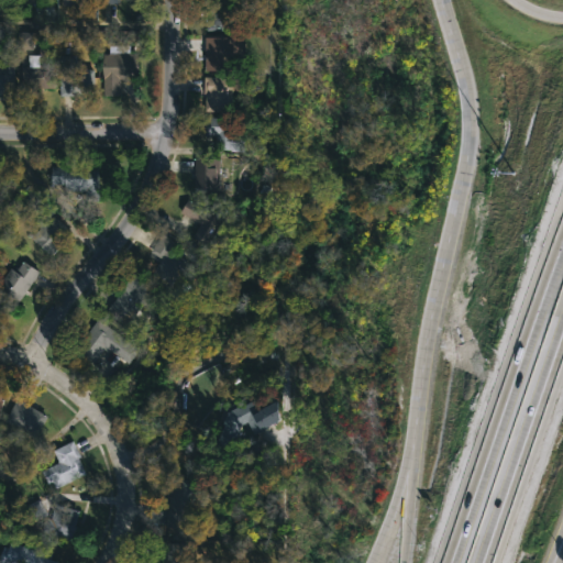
[(231,0),(232,29),(206,29),(205,20),(203,20),(203,0),(231,0)]
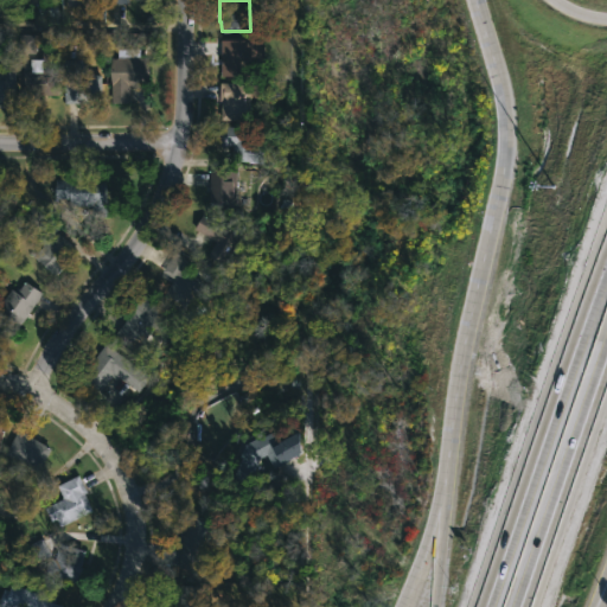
[(251,76),(219,76),(219,39),(253,40),(251,76)]
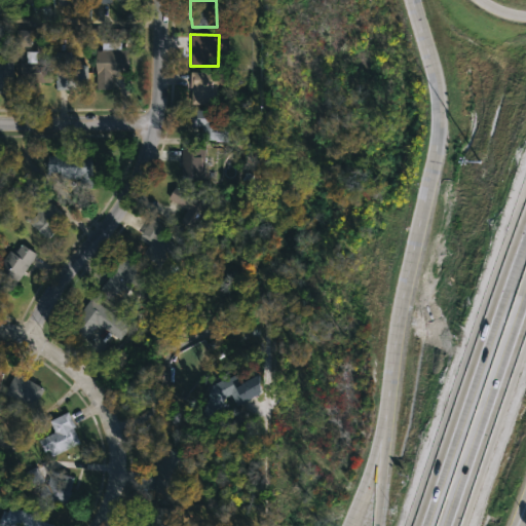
[(119,42),(119,48),(127,48),(127,75),(96,75),(96,48),(102,48),(102,42),(119,42)]
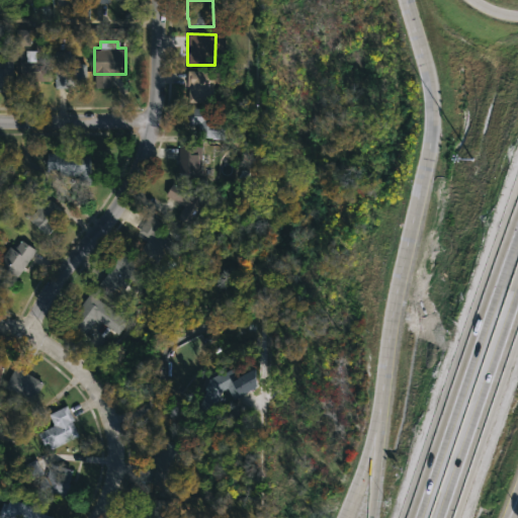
[(29,80),(18,80),(18,61),(24,61),(25,50),(49,50),(48,80),(29,80)]
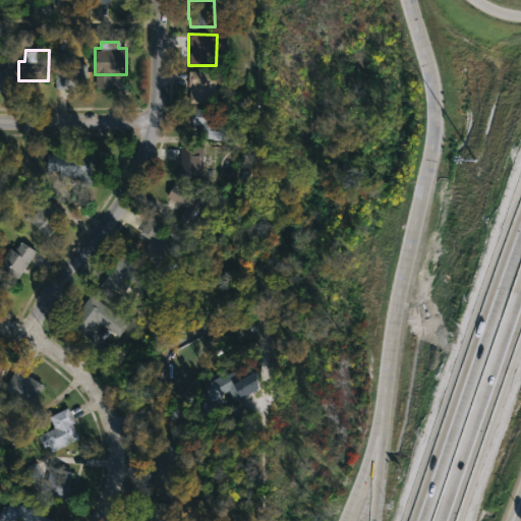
[(65,52),(64,63),(87,63),(87,89),(54,89),(55,52),(65,52)]
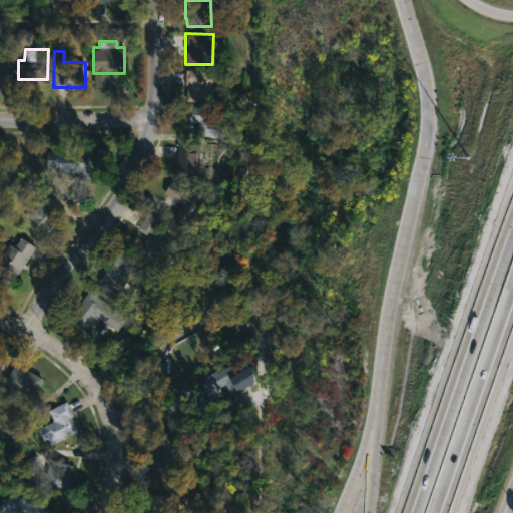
[(0,60),(12,60),(11,84),(6,84),(6,86),(0,85),(0,60)]
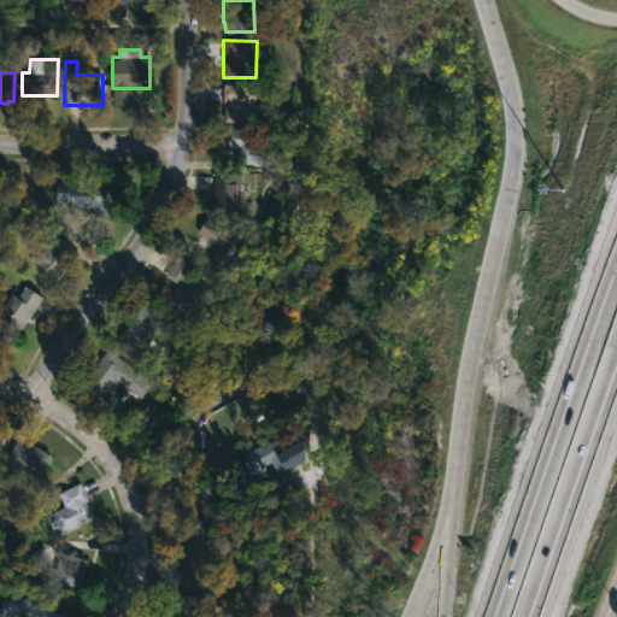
[(253,84),(252,123),(223,122),(223,84),(253,84)]
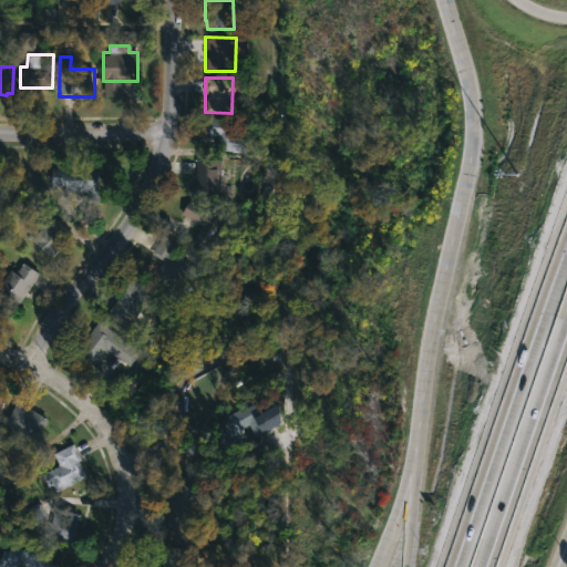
[(246,133),(245,153),(220,151),(222,136),(203,135),(204,117),(237,120),(236,133),(246,133)]
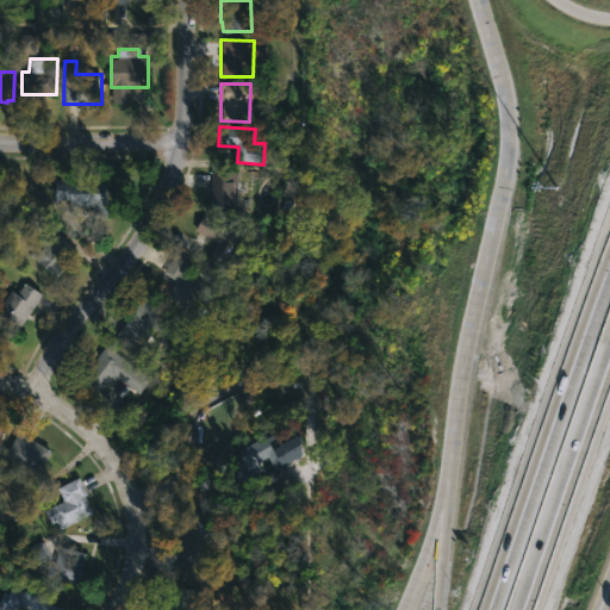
[(236,206),(210,206),(210,172),(237,172),(236,206)]
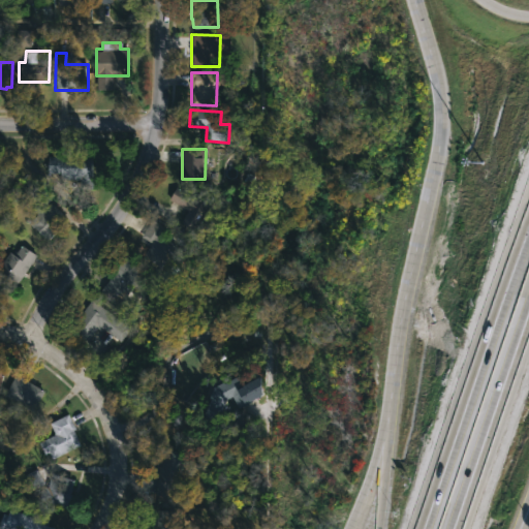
[(91,156),(91,188),(79,188),(79,180),(60,180),(60,174),(50,174),(50,157),(91,156)]
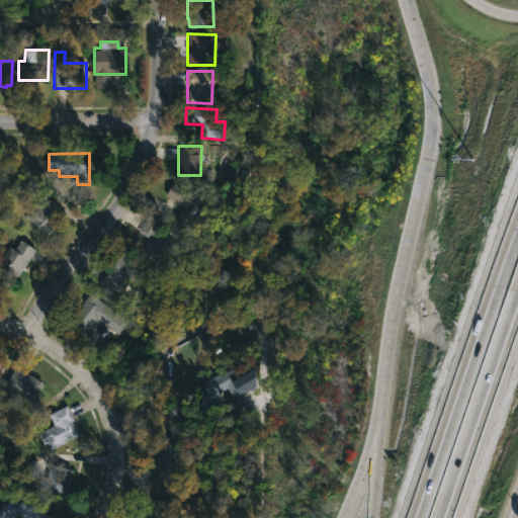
[(173,182),(204,201),(190,226),(176,217),(182,206),(165,195),(173,182)]
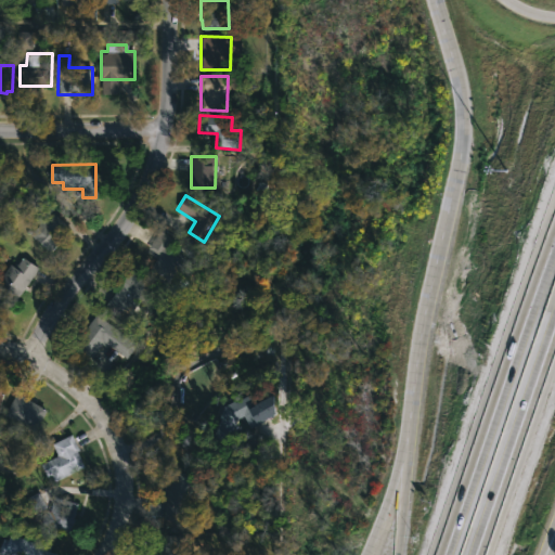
[(56,217),(68,228),(59,239),(61,241),(49,253),(26,231),(39,217),(46,223),(53,215),(56,217)]
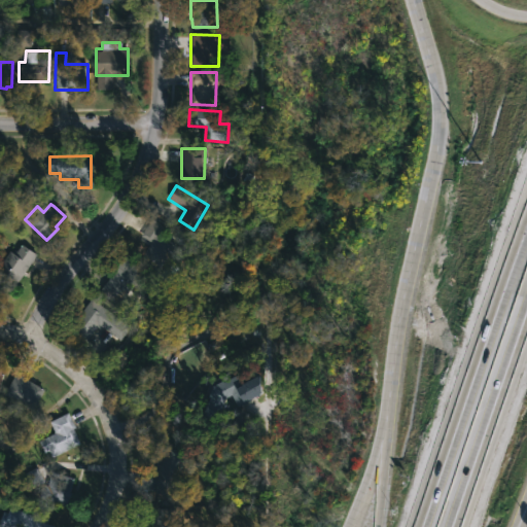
[(156,237),(166,244),(169,240),(184,250),(175,264),(167,258),(160,268),(141,255),(150,242),(140,235),(150,218),(164,227),(156,237)]
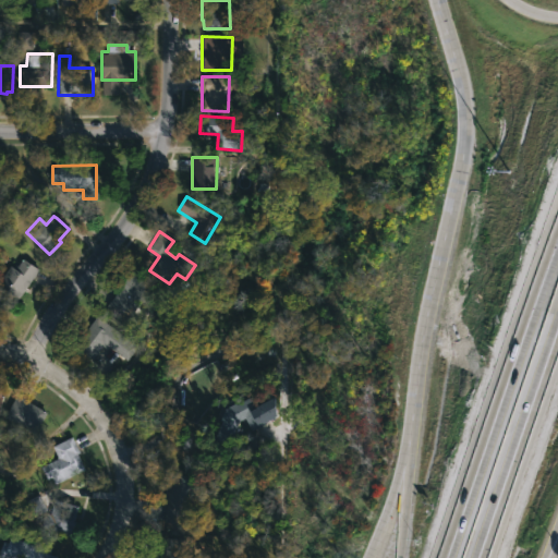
[(22,258),(37,269),(12,306),(0,296),(0,278),(9,265),(13,268),(22,258)]
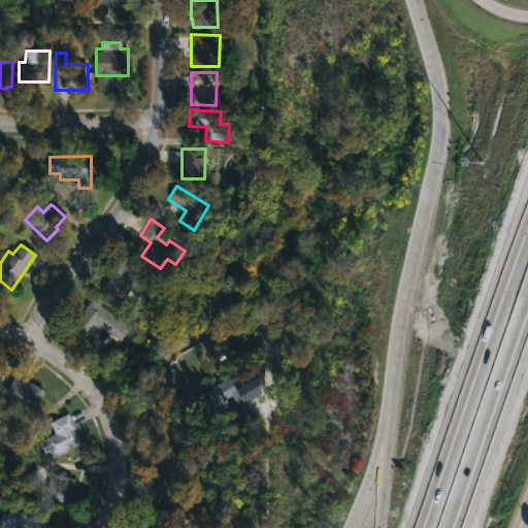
[(144,273),(117,306),(97,289),(125,257),(144,273)]
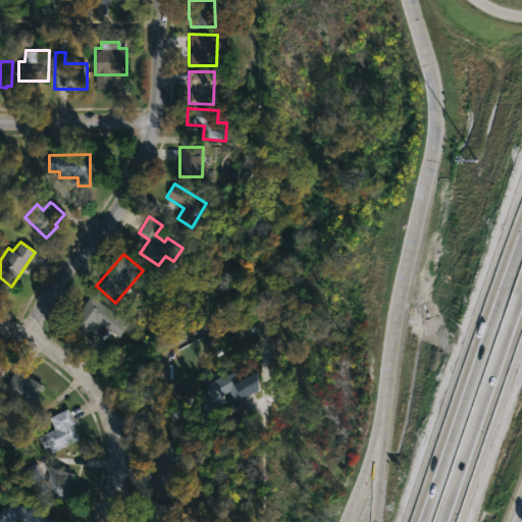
[(89,296),(128,323),(118,337),(101,324),(99,327),(94,323),(88,333),(93,337),(91,342),(65,324),(77,307),(80,309),(89,296)]
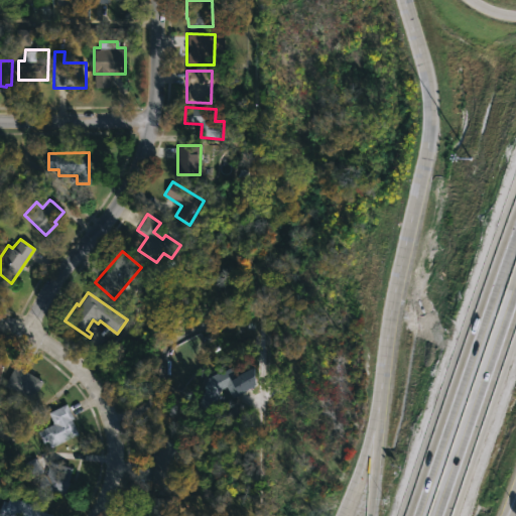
[(42,382),(31,400),(4,384),(14,365),(42,382)]
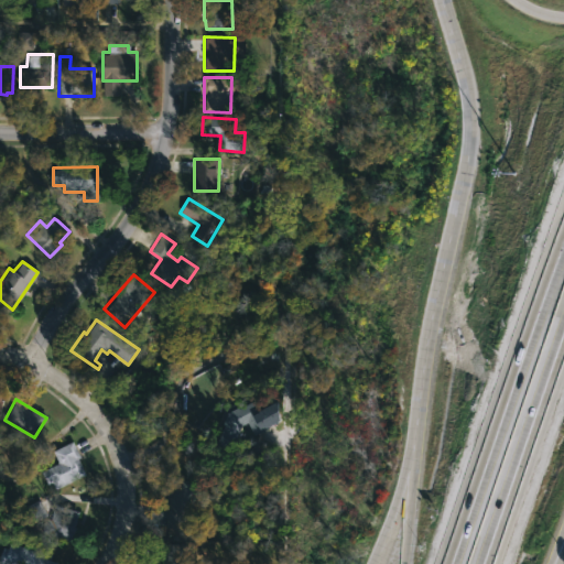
[(253,401),(261,418),(232,430),(230,429),(229,432),(220,429),(221,426),(219,425),(225,413),(236,407),(237,409),(253,401)]
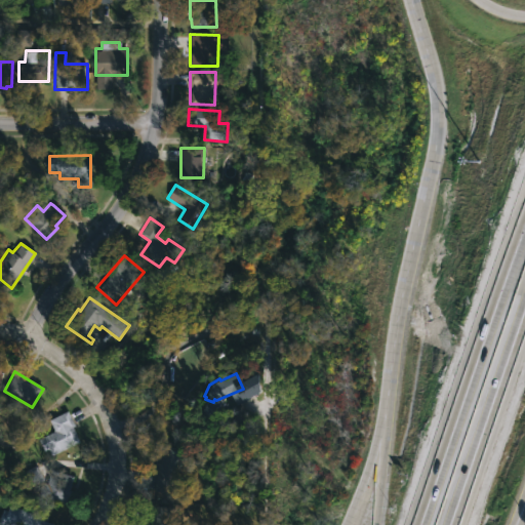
[(78,442),(50,456),(47,449),(42,451),(37,439),(53,431),(48,419),(67,410),(74,426),(71,427),(78,442)]
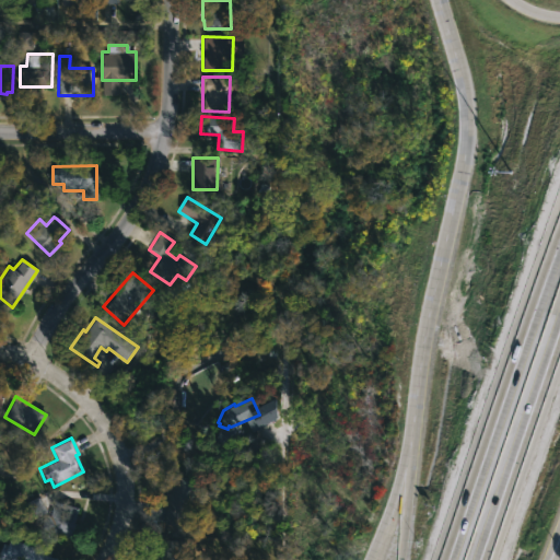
[(76,524),(71,539),(45,532),(54,502),(77,509),(72,523),(76,524)]
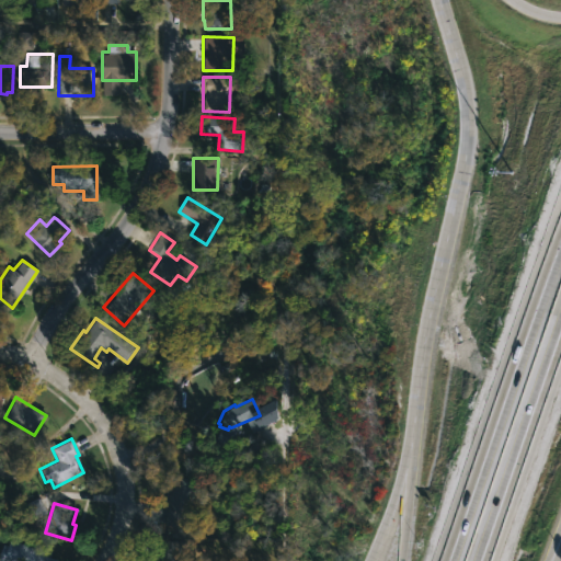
[(8,540),(43,551),(41,558),(50,560),(0,560),(0,548),(1,545),(6,546),(8,540)]
